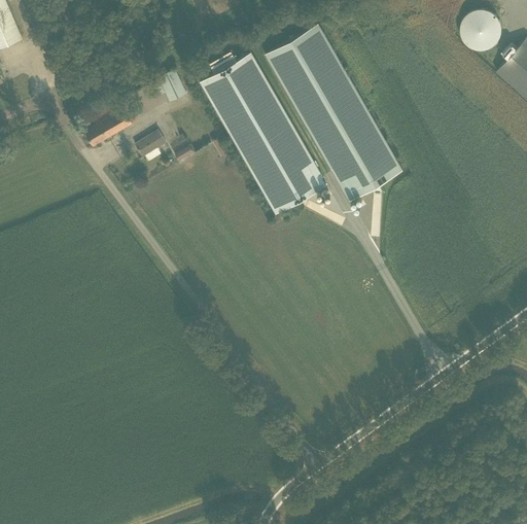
[(0,0),(0,48),(21,40),(16,30),(3,0),(0,0)]
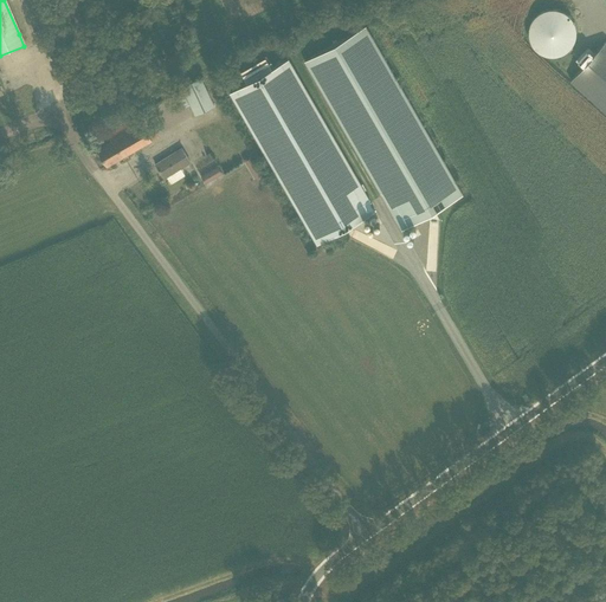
[(571,20),(566,17),(561,14),(556,13),(552,12),(547,13),(542,14),(539,17),(536,19),(532,24),(530,26),(529,31),(528,36),(529,39),(530,45),(532,49),(535,52),(539,54),(543,58),(549,59),(554,59),(559,58),(565,56),(568,53),(571,50),(574,45),(575,39),(575,36),(575,30),(573,25),(571,20)]
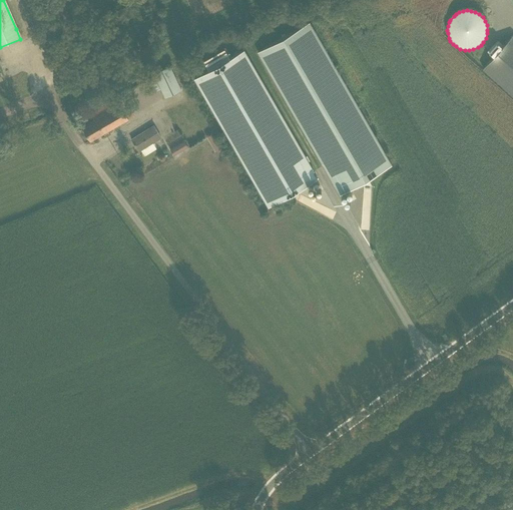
[(310,25),(258,54),(340,197),(370,180),(392,167),(310,25)]
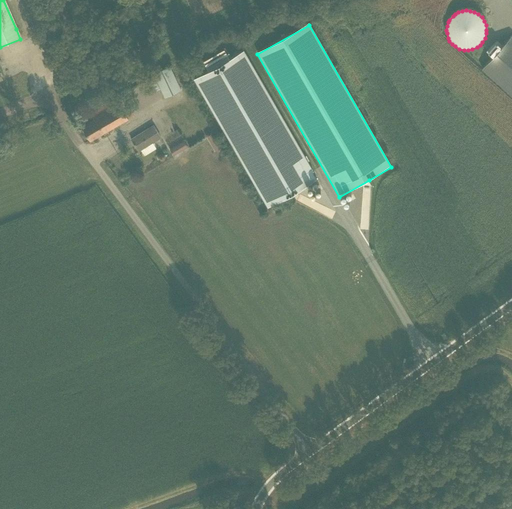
[(511,37),(500,50),(496,46),(488,54),(493,59),(482,71),(511,97),(511,37)]
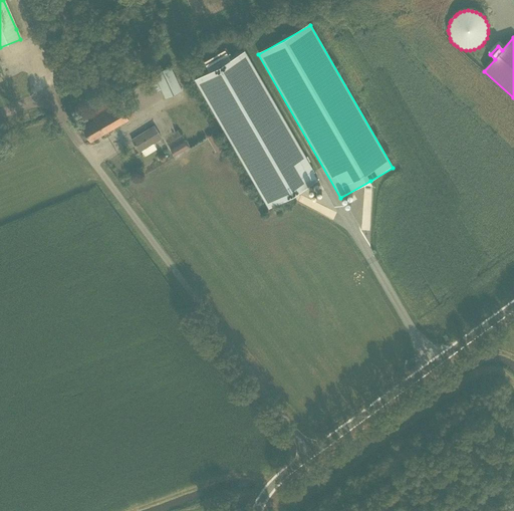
[(196,81),(269,210),(317,182),(243,53),(196,81)]
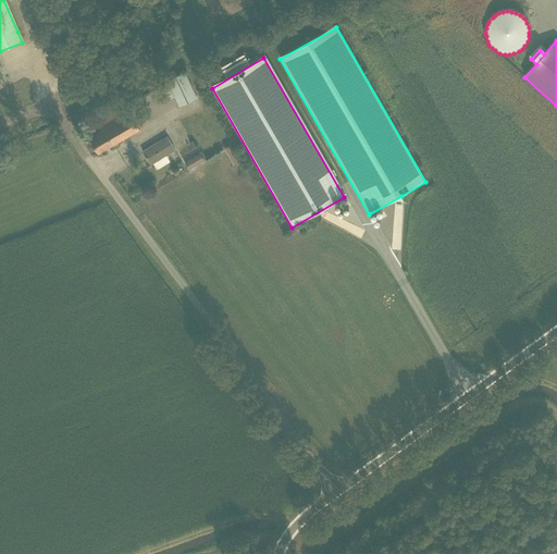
[(166,83),(180,109),(197,100),(184,75),(166,83)]
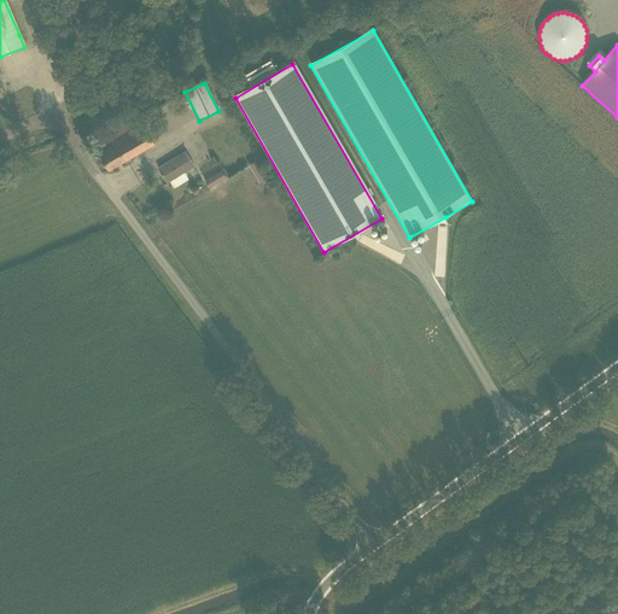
[(114,147),(99,156),(109,173),(155,145),(145,128),(152,124),(151,123),(149,117),(141,122),(110,140),(114,147)]
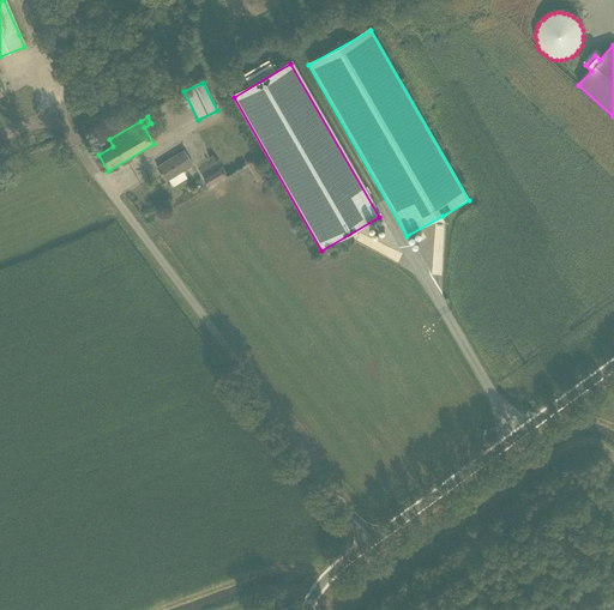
[(168,163),(157,170),(167,185),(176,177),(185,173),(193,168),(185,153),(175,158),(168,163)]
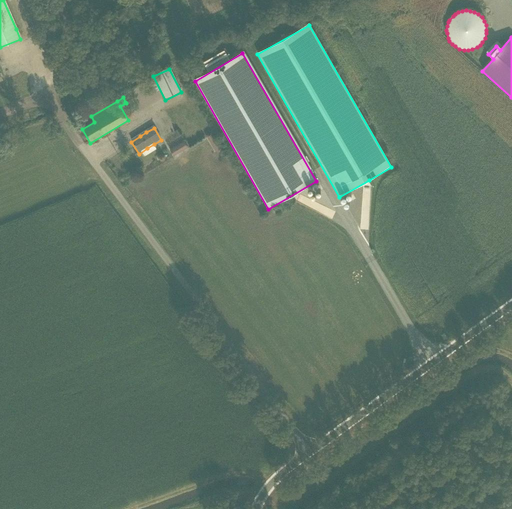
[(212,135),(207,139),(216,154),(221,150),(212,135)]
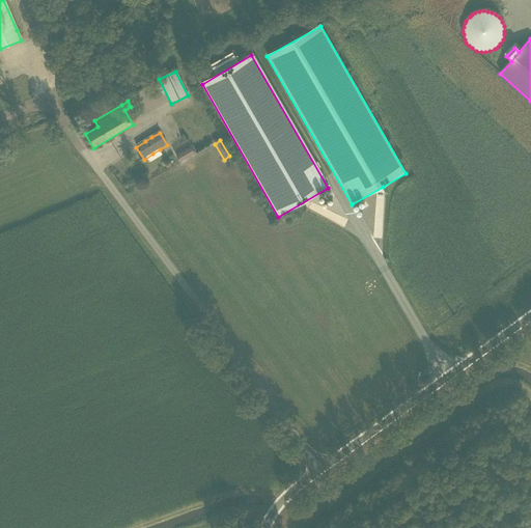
[(191,148),(176,158),(179,164),(195,155),(191,148)]
